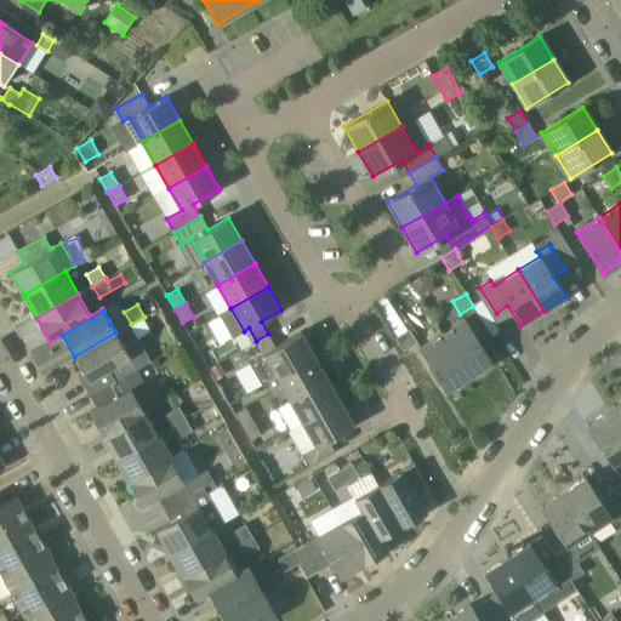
[(468,375),(491,362),(465,320),(443,335),(468,375)]
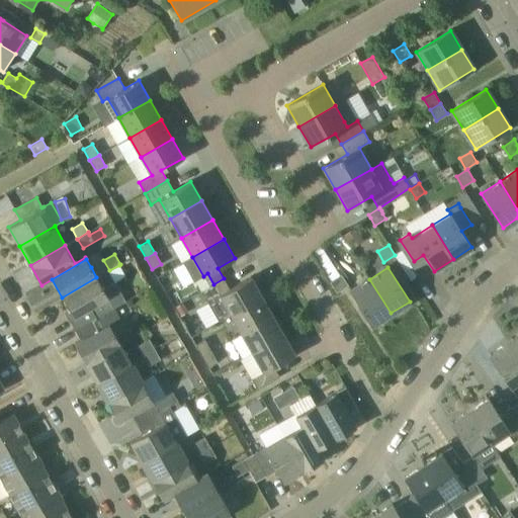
[(412,268),(405,272),(411,281),(418,277),(413,269),(412,267),(412,268)]
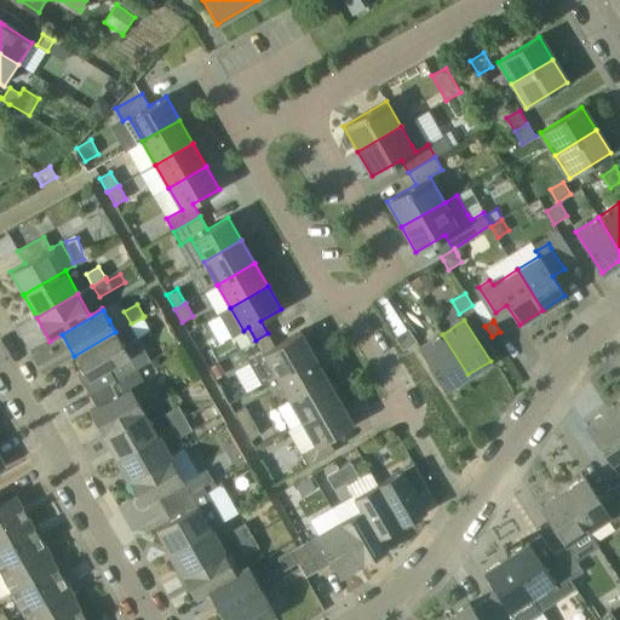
[(90,395),(136,368),(149,361),(142,346),(138,339),(130,325),(115,332),(74,356),(87,378),(82,382),(90,395)]
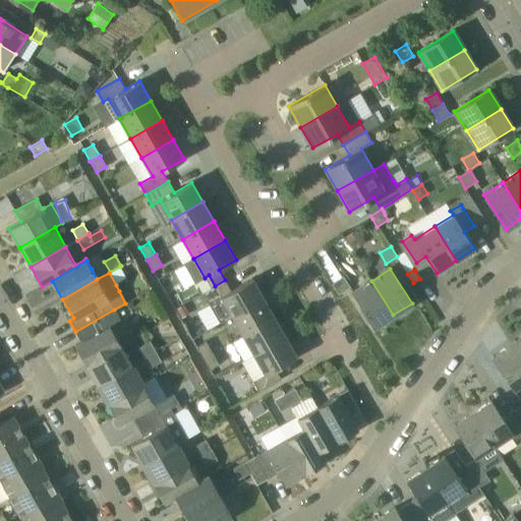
[(199,281),(197,282),(204,292),(215,286),(209,275),(205,278),(199,281)]
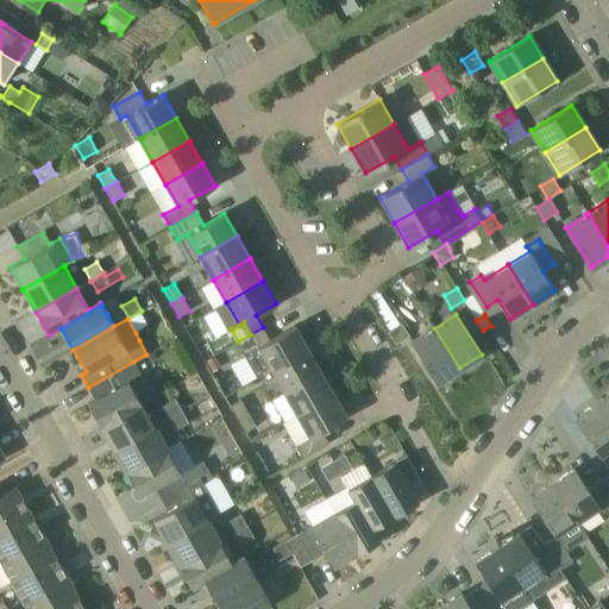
[(388,331),(396,343),(409,334),(401,322),(388,331)]
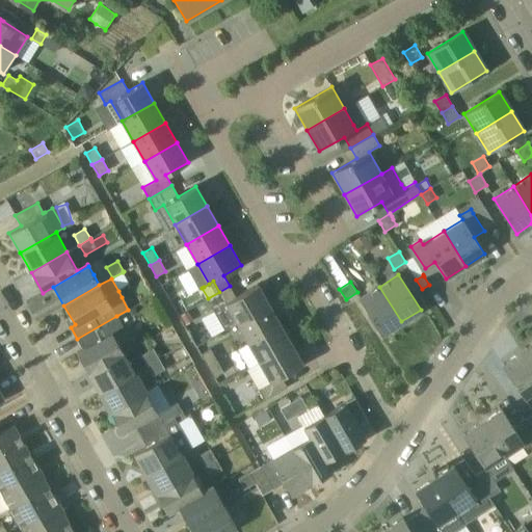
[(237,323),(269,304),(258,285),(236,297),(230,286),(219,292),(208,298),(207,299),(213,311),(225,303),(237,323)]
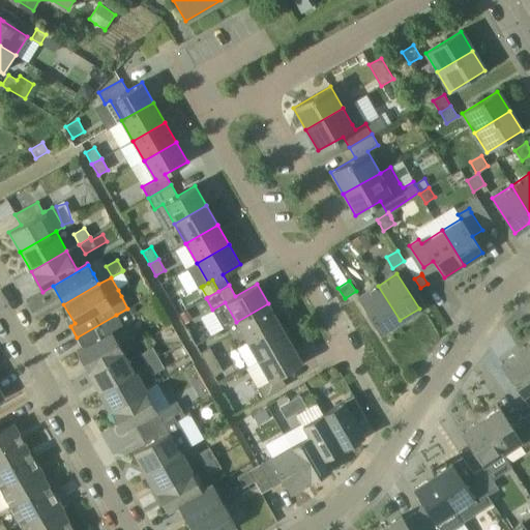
[(380,332),(400,320),(378,286),(358,298),(380,332)]
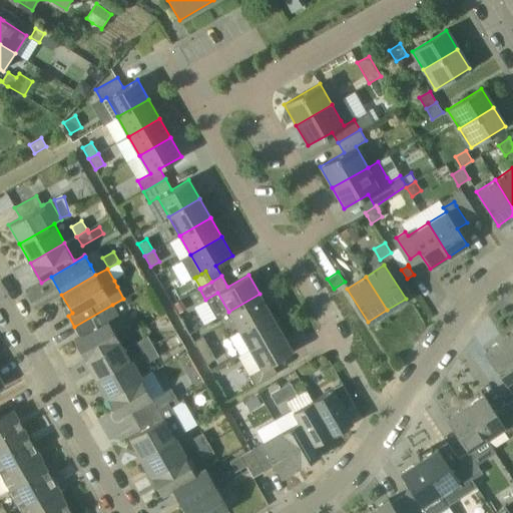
[(239,331),(271,313),(260,294),(228,312),(239,331)]
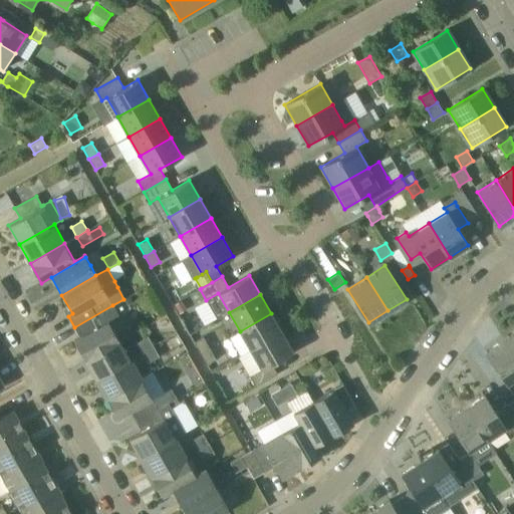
[(179,314),(186,309),(181,301),(174,305),(179,314)]
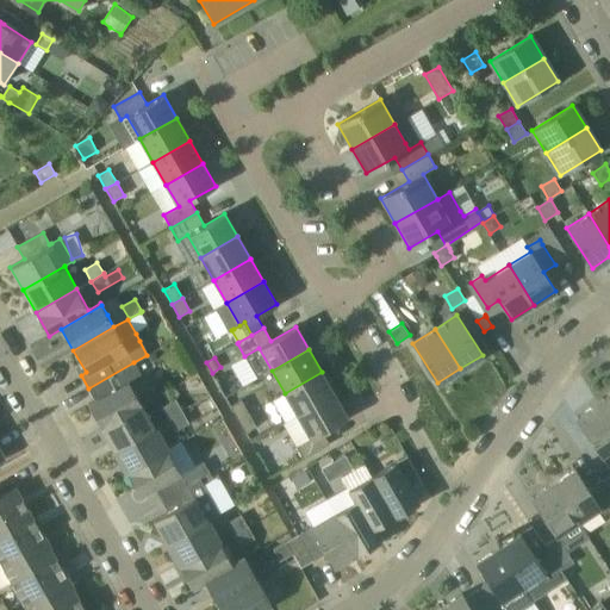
[(101,428),(142,406),(129,383),(141,375),(134,362),(88,388),(95,400),(88,405),(101,428)]
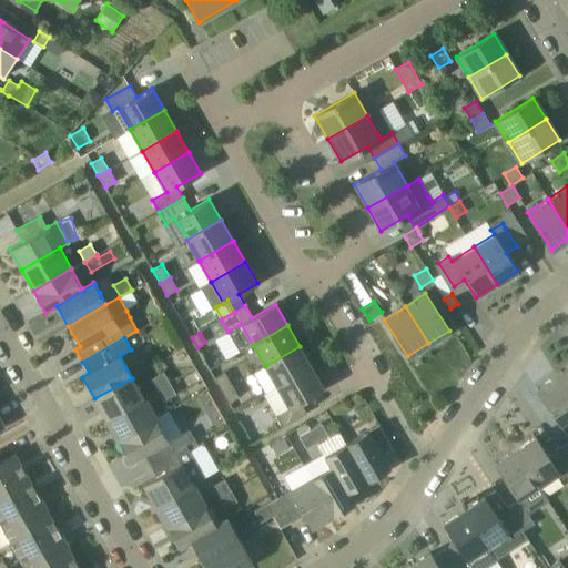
[(277,387),(312,367),(300,346),(265,366),(277,387)]
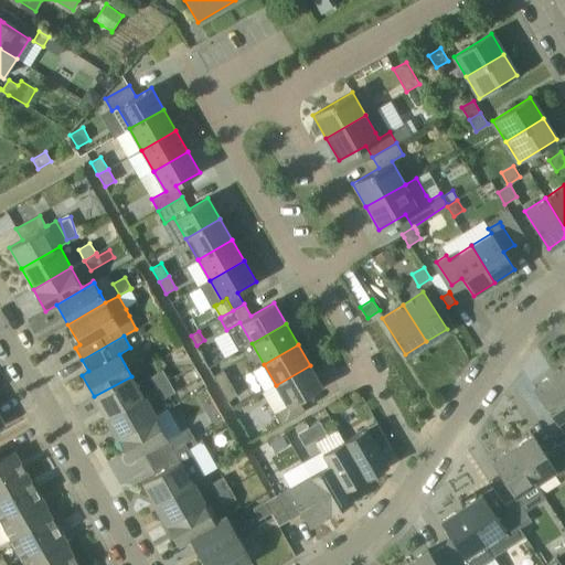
[(322,386),(319,381),(310,365),(276,385),(262,392),(274,414),(280,425),(305,412),(298,400),(322,386)]
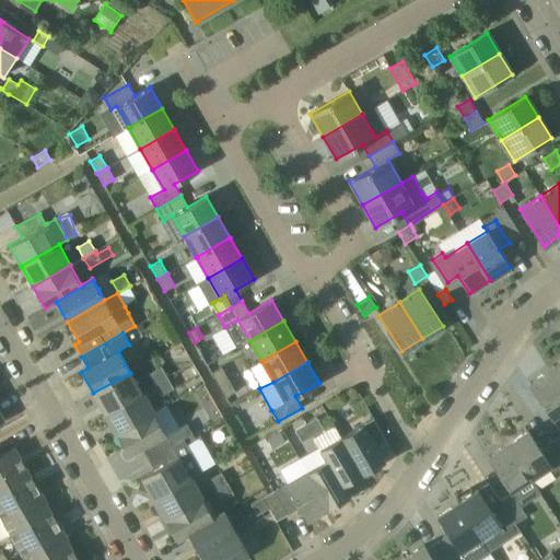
[(559,362),(548,370),(559,387),(559,362)]
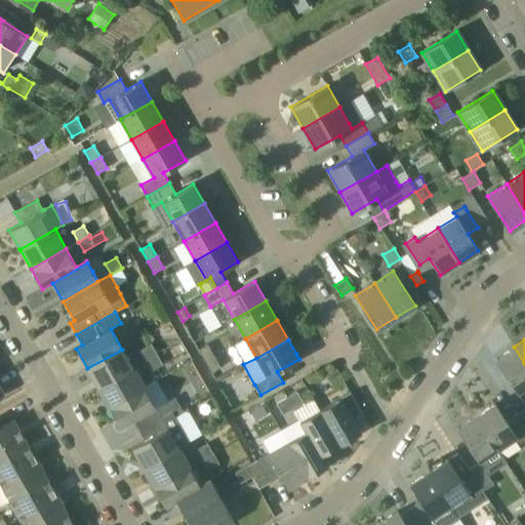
[(146,361),(157,355),(151,344),(139,351),(146,361)]
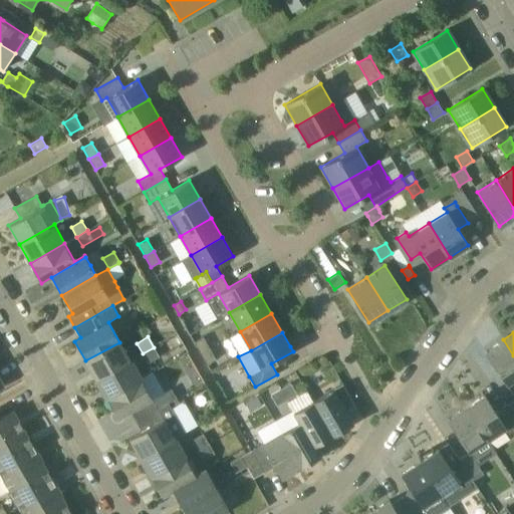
[(200,353),(209,348),(202,336),(193,341),(200,353)]
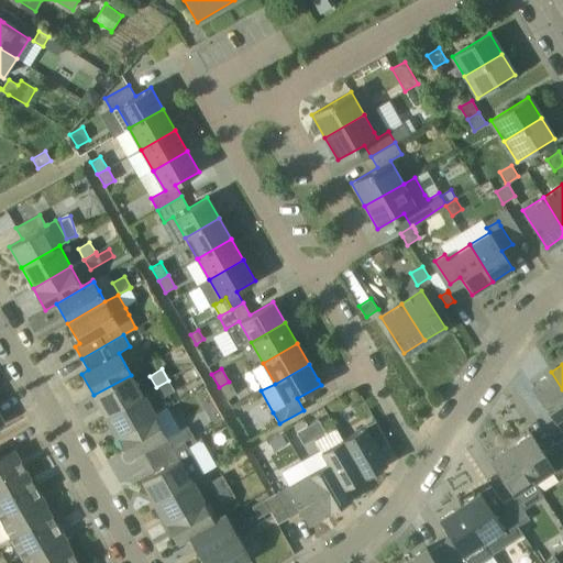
[(554,422),(562,416),(562,389),(551,372),(531,386),(554,422)]
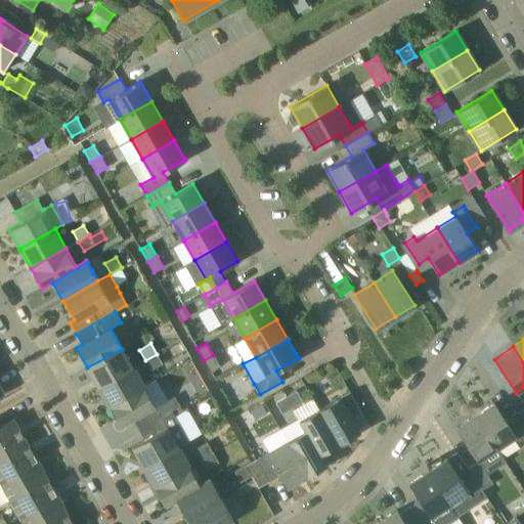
[(97,387),(133,367),(122,349),(87,367),(97,387)]
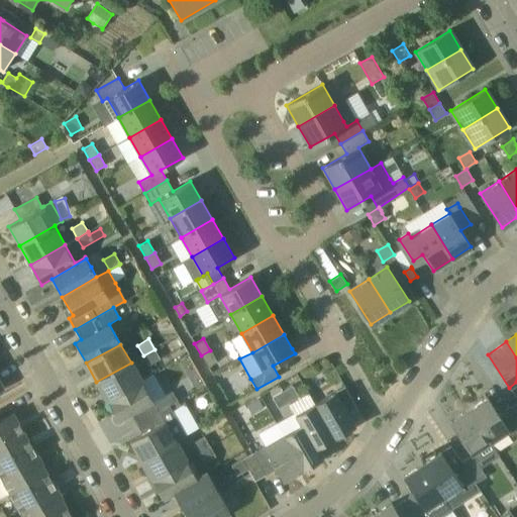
[(143,355),(148,365),(160,358),(154,349),(143,355)]
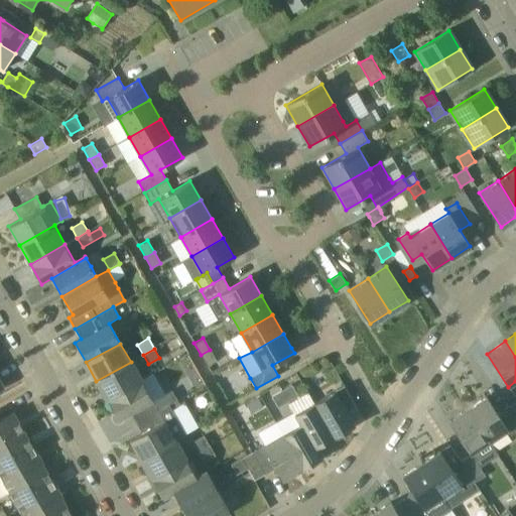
[(208,366),(217,361),(210,350),(201,355),(208,366)]
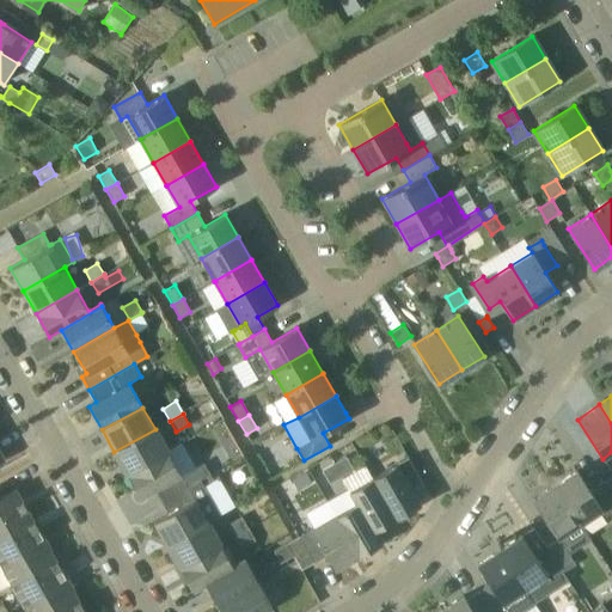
[(127,473),(167,451),(155,429),(114,452),(127,473)]
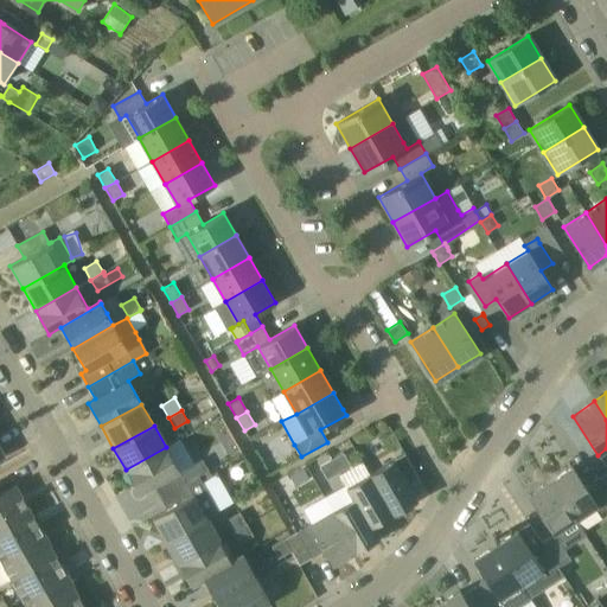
[(186,483),(198,475),(193,468),(181,474),(166,447),(126,470),(139,493),(153,485),(160,497),(186,483)]
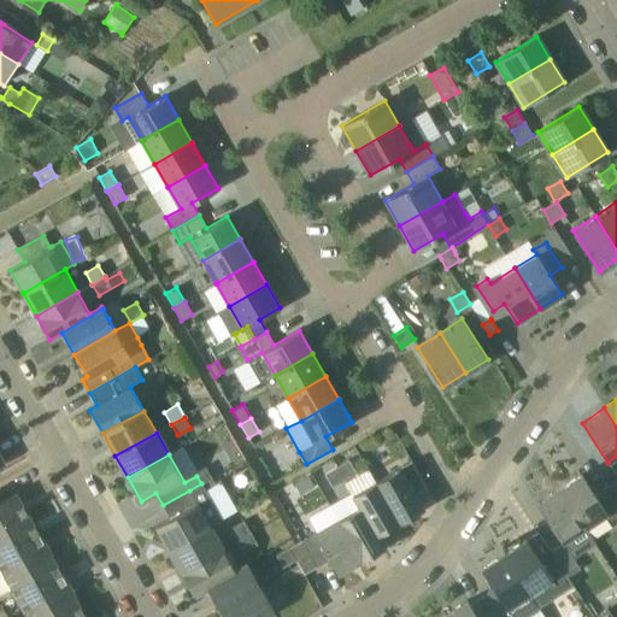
[(336,466),(344,480),(356,472),(348,459),(336,466)]
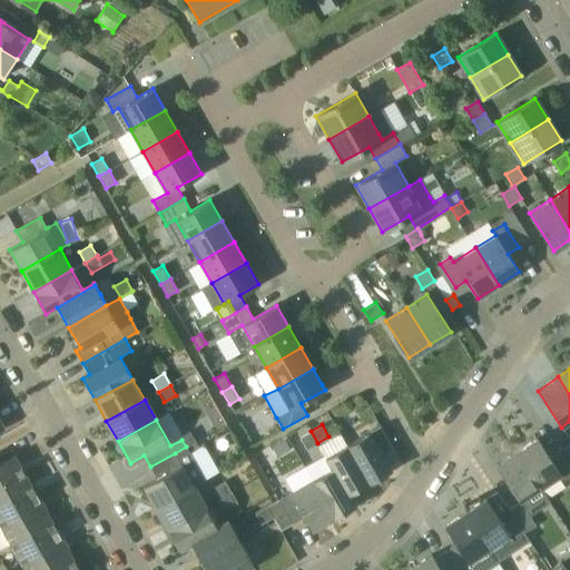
[(394,451),(383,431),(380,426),(347,445),(369,483),(390,471),(382,458),(394,451)]
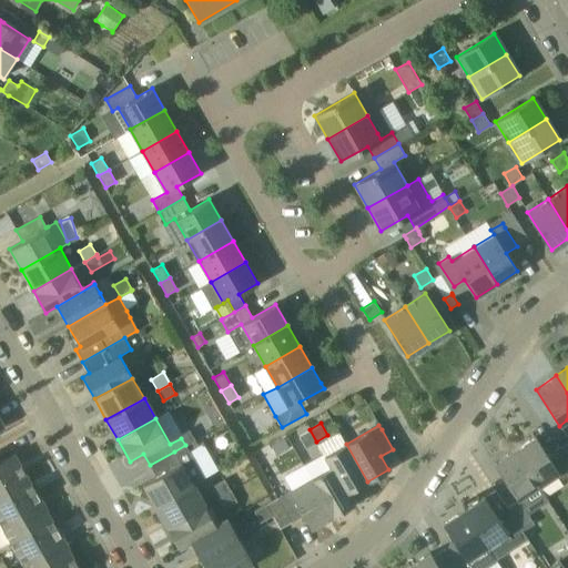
[(306,448),(316,442),(310,429),(300,436),(306,448)]
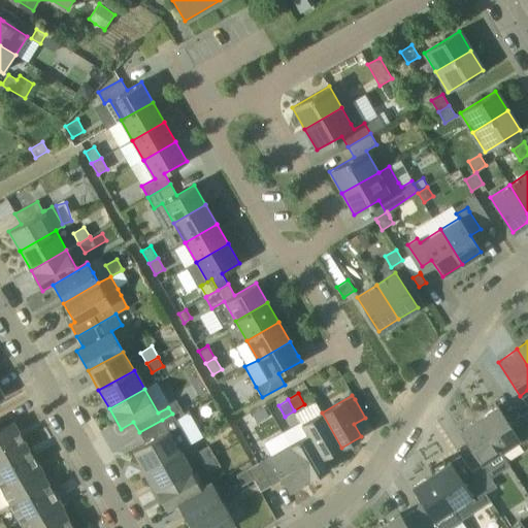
[(527,432),(519,417),(508,424),(497,406),(479,419),(500,453),(519,440),(527,454),(527,432)]
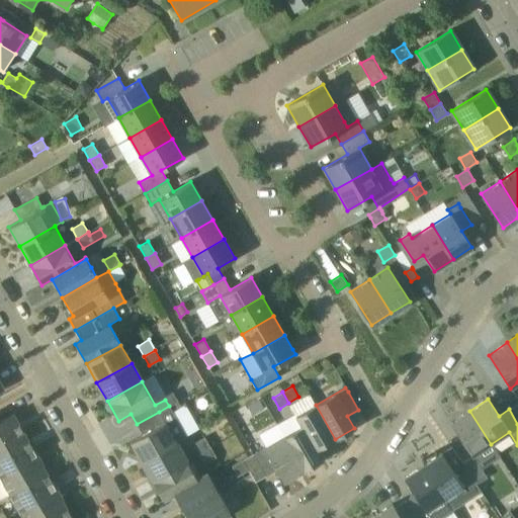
[(173,412),(181,408),(178,402),(169,407),(173,412)]
